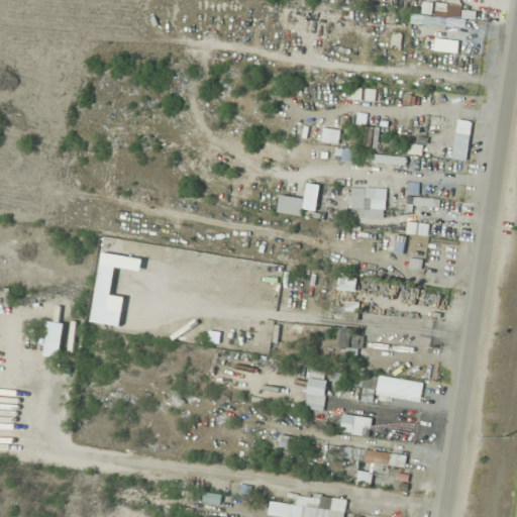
[(413,24),(446,24),(446,16),(413,16),(413,24)]
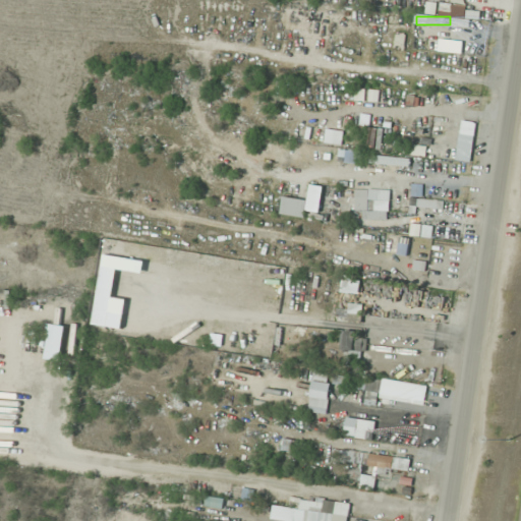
[(457,55),(459,46),(428,38),(425,47),(457,55)]
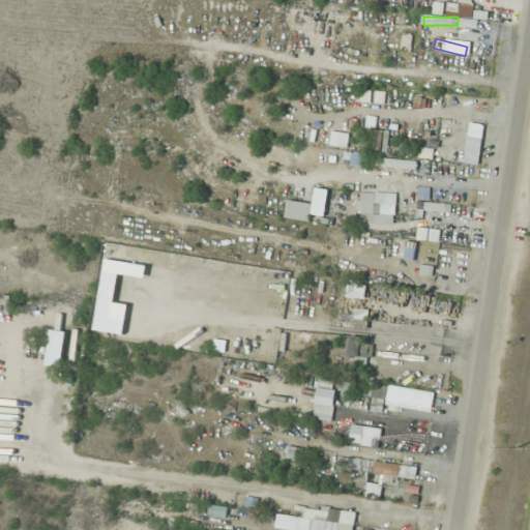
[(388,151),(390,131),(375,129),(373,149),(388,151)]
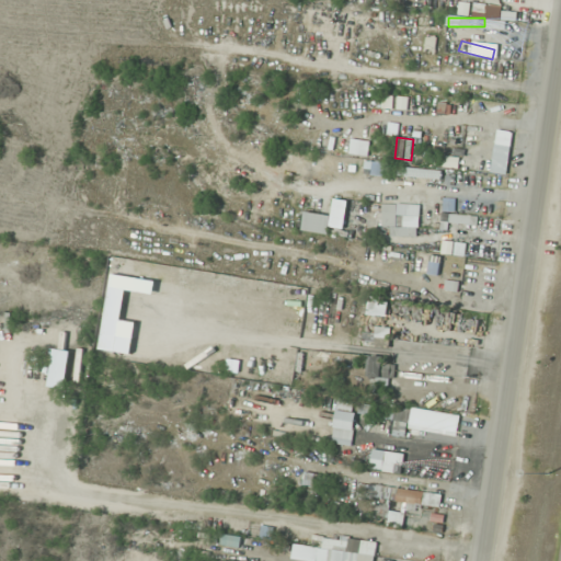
[(444,167),(459,168),(460,158),(445,157),(444,167)]
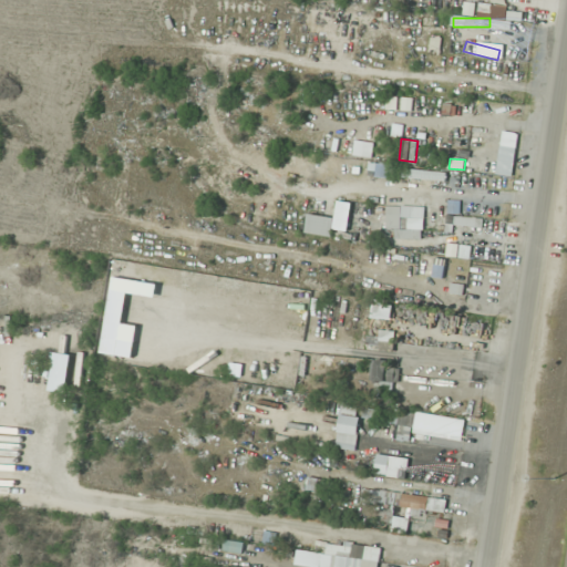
[(424,206),(387,206),(387,228),(395,228),(395,250),(424,250),(424,206)]
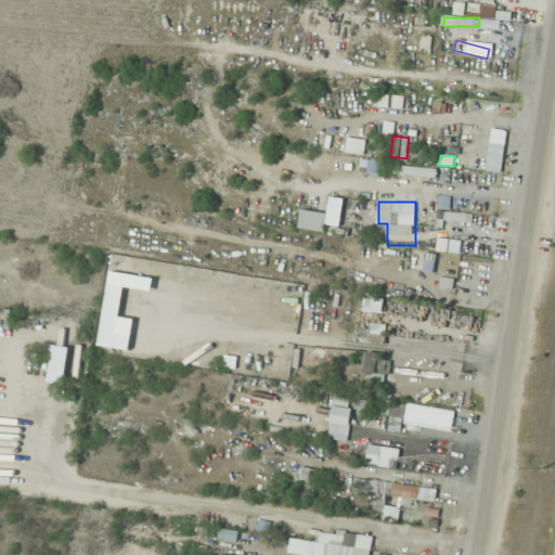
[(326,231),(328,211),(302,209),(300,229),(326,231)]
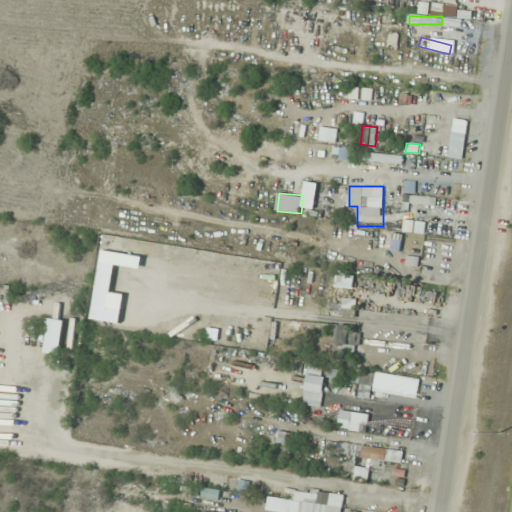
[(436,196),(411,196),(411,204),(436,204),(436,196)]
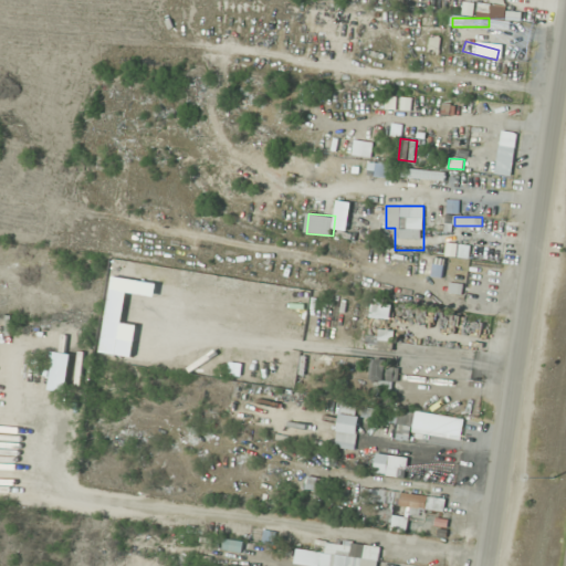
[(397,335),(367,333),(365,357),(376,358),(373,397),(391,399),(397,335)]
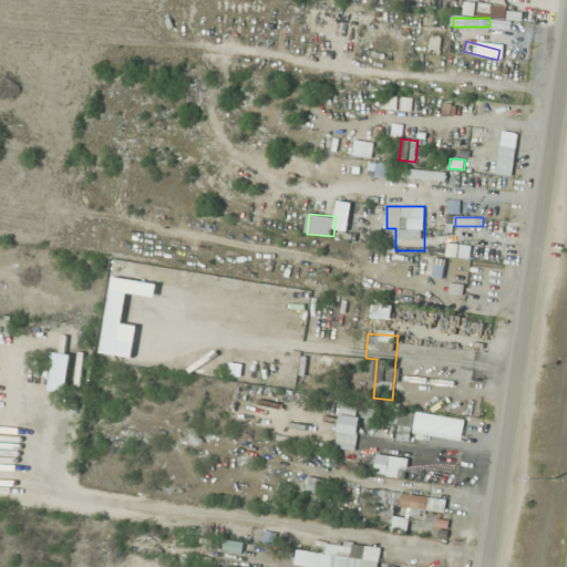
[(336,447),(356,451),(359,435),(339,431),(336,447)]
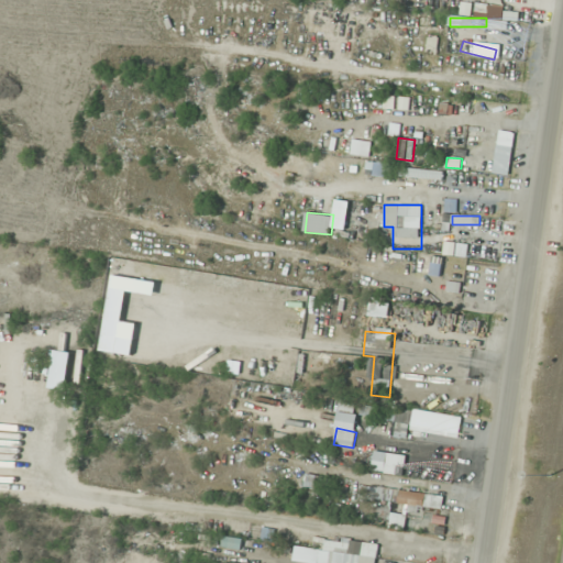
[(323,488),(323,474),(306,474),(306,488),(323,488)]
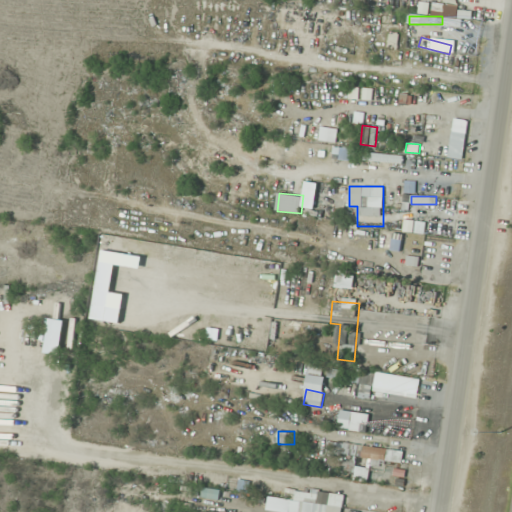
[(386,460),(388,447),(343,442),(341,455),(386,460)]
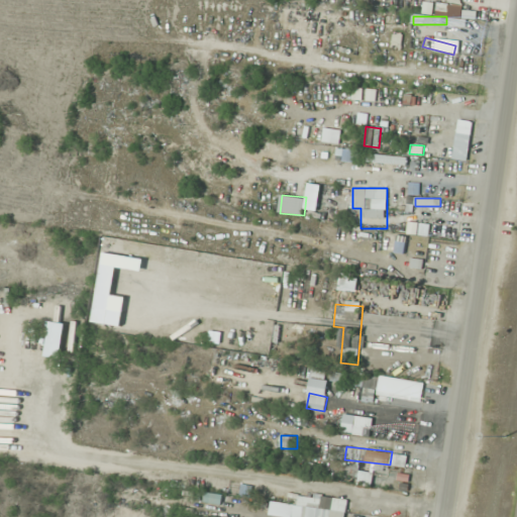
[(222,494),(205,493),(205,503),(221,504),(222,494)]
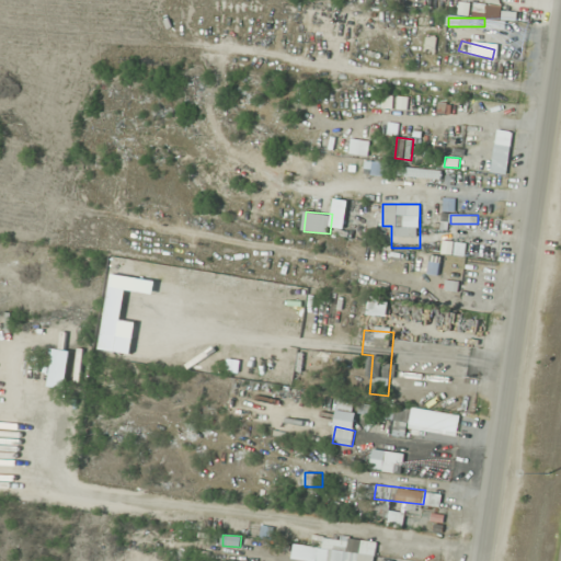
[(375,560),(378,542),(321,535),(317,560),(375,560)]
